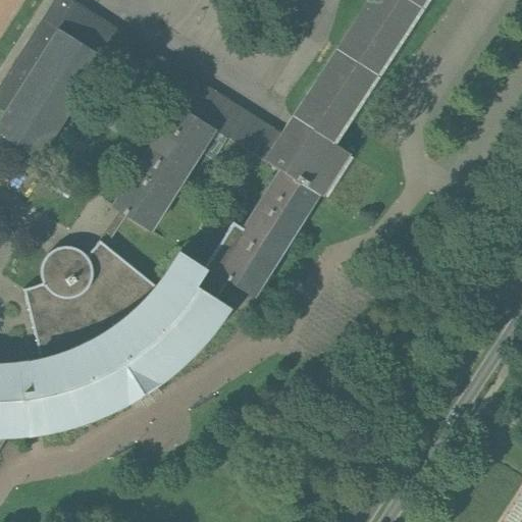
[(70,0),(51,0),(0,82),(0,110),(4,113),(57,29),(103,58),(106,60),(117,43),(69,12),(75,3),(70,0)]
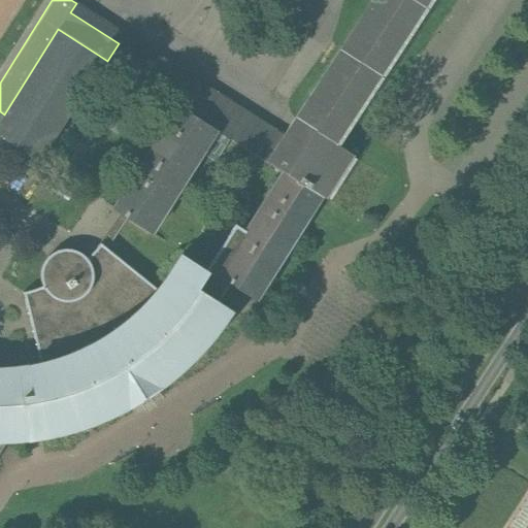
[(178,106),(112,210),(151,234),(217,130),(284,172),(245,232),(218,276),(230,285),(255,300),(321,196),(323,197),(351,154),(332,142),(422,0),(365,0),(275,143),(119,43),(107,61),(178,106)]
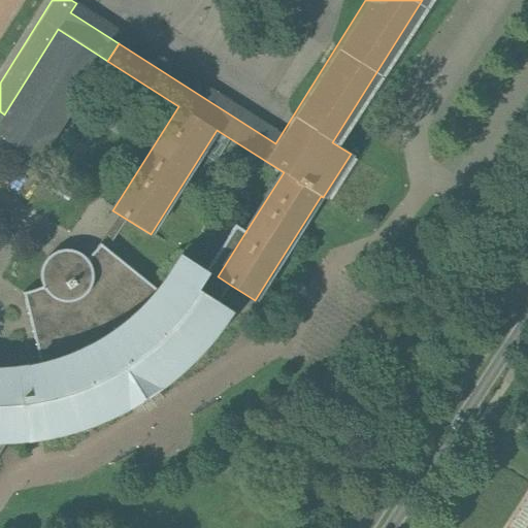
[(4,114),(0,120),(0,137),(38,162),(104,59),(58,29),(4,114)]
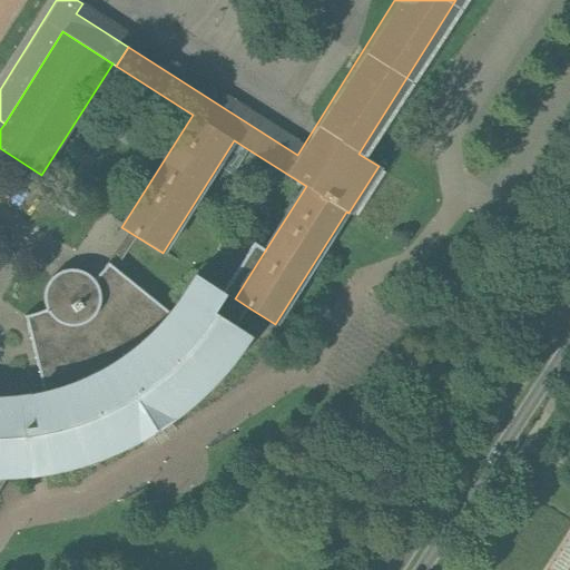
[(43,392),(29,395),(13,397),(0,397),(0,487),(5,480),(48,474),(70,469),(85,465),(98,460),(111,454),(125,449),(153,434),(151,431),(157,426),(159,430),(182,413),(196,402),(207,391),(217,381),(226,371),(235,360),(252,336),(236,326),(248,307),(235,298),(265,251),(253,243),(222,292),(196,274),(178,301),(169,312),(108,263),(100,273),(94,279),(85,273),(75,269),(64,271),(56,274),(48,282),(45,291),(43,301),(46,310),(31,314),(25,316),(43,392)]
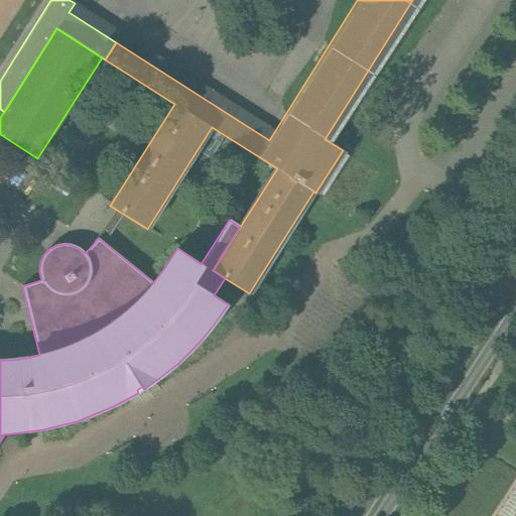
[(515,515),(515,480),(492,515),(515,515)]
